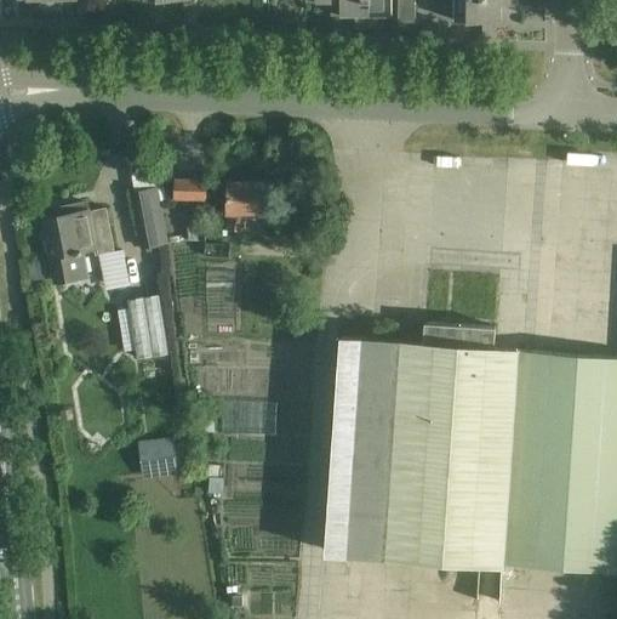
[(51,15),(50,0),(26,0),(26,3),(41,3),(43,15),(51,15)]
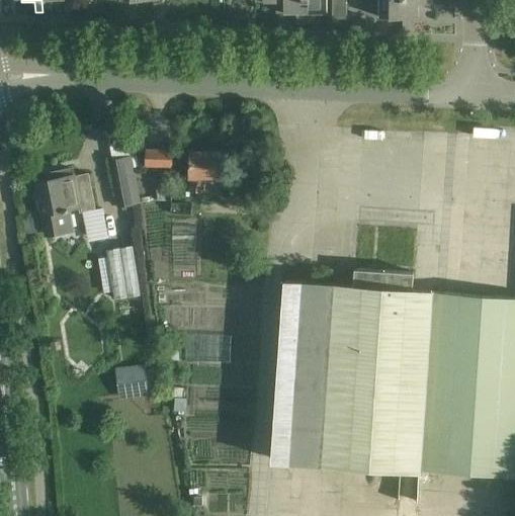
[(64,2),(64,0),(41,0),(43,12),(50,12),(50,2),(64,2)]
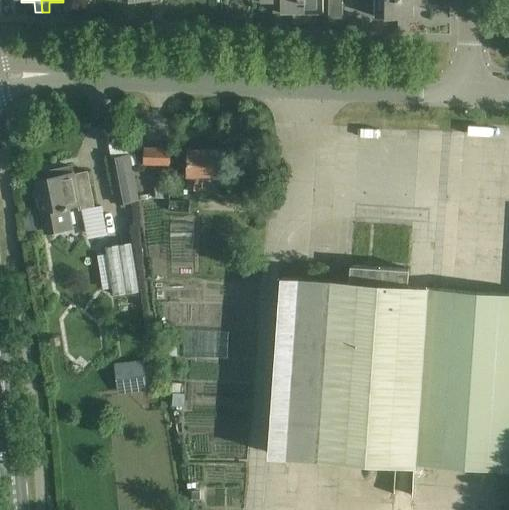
[(280,13),(279,0),(259,0),(259,3),(273,3),(273,13),(280,13)]
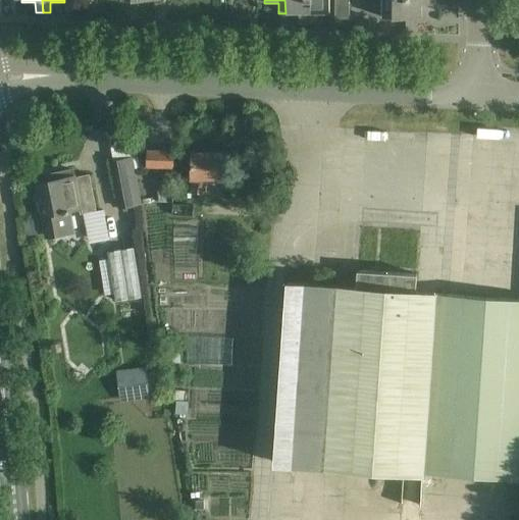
[(307,23),(307,0),(284,0),(286,13),(300,13),(300,23),(307,23)]
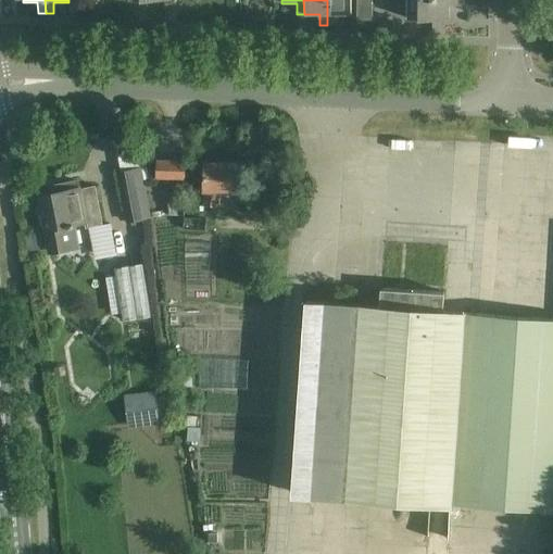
[(327,0),(327,25),(336,25),(336,15),(350,15),(350,0),(327,0)]
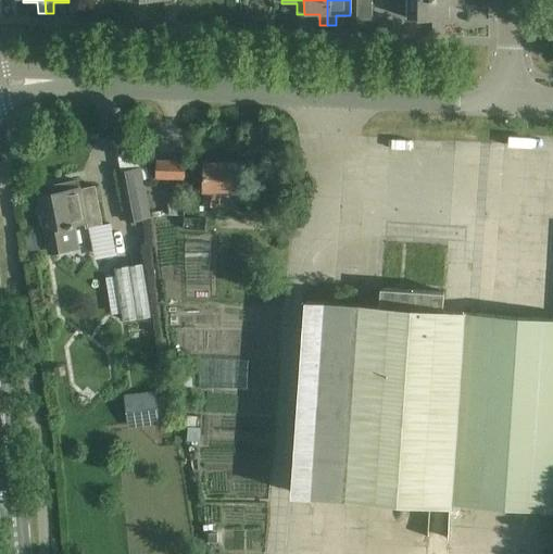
[(354,0),(355,21),(369,21),(369,0),(354,0)]
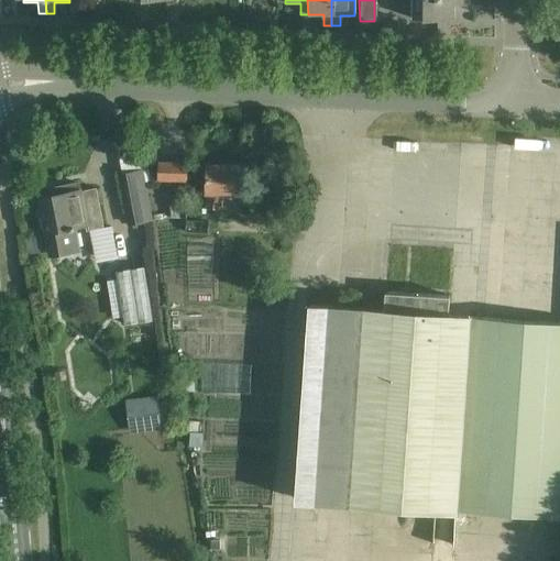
[(463,0),(410,0),(410,20),(452,20),(452,4),(464,4),(463,0)]
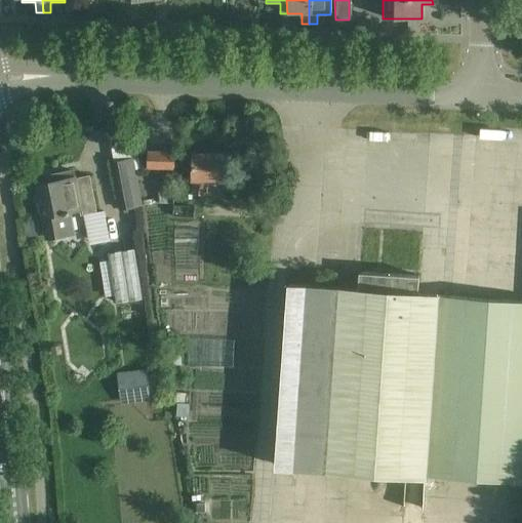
[(172,154),(146,154),(145,169),(172,170),(172,154)]
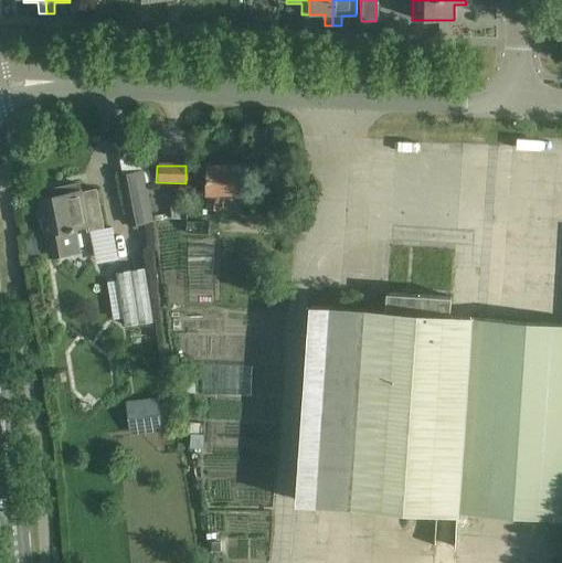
[(236,197),(236,190),(237,168),(205,167),(204,212),(219,212),(219,197),(236,197)]
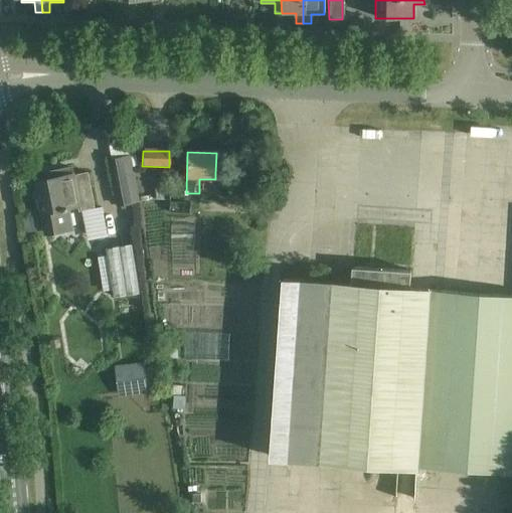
[(107,162),(117,208),(138,203),(128,157),(107,162)]
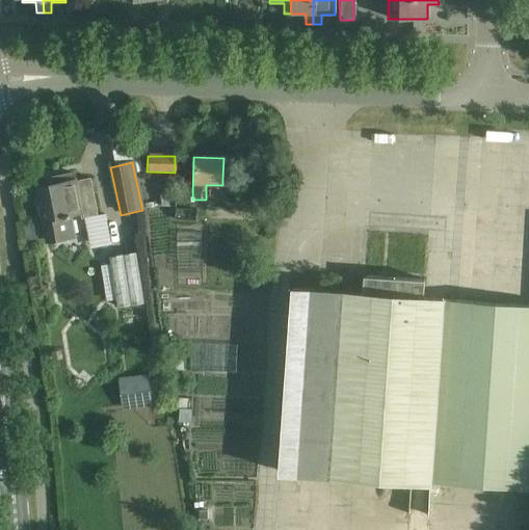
[(45,188),(35,190),(46,244),(74,239),(70,216),(79,214),(80,219),(95,216),(88,180),(73,183),(72,176),(54,179),(55,180),(44,182),(45,188)]
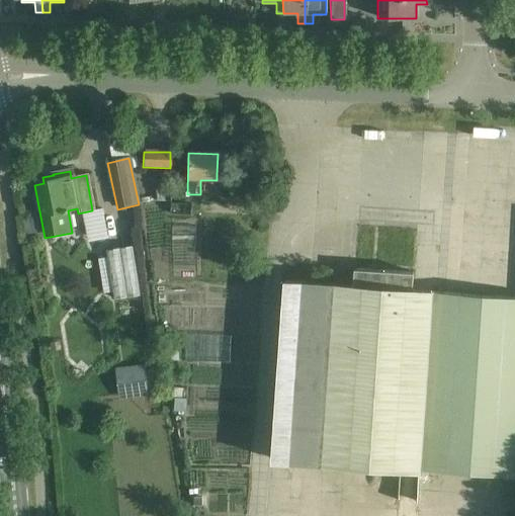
[(169,194),(169,192),(169,181),(155,181),(155,194),(169,194)]
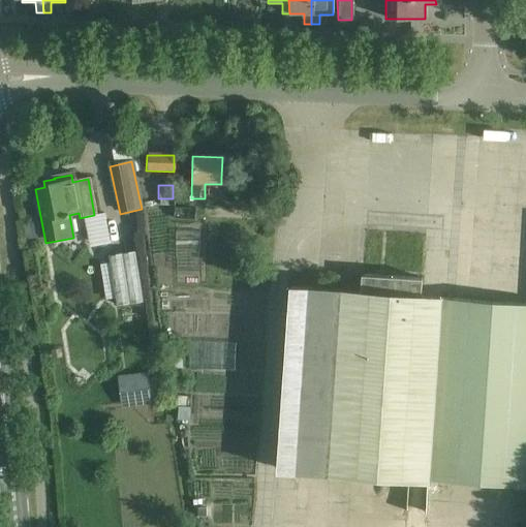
[(193,207),(174,207),(174,221),(193,221),(193,207)]
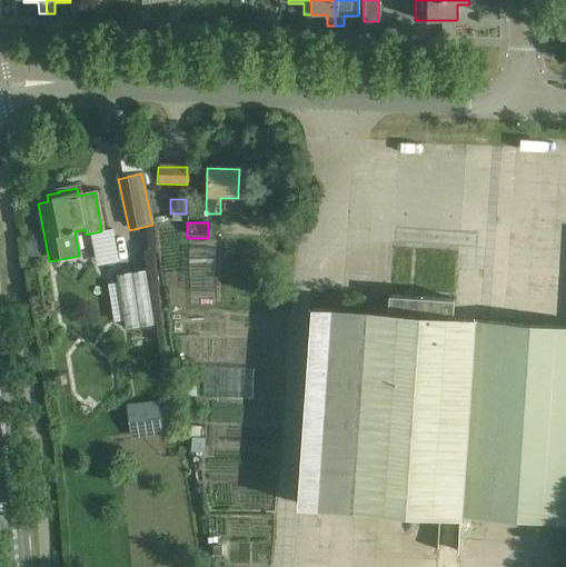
[(144,271),(116,276),(123,330),(152,327),(144,271)]
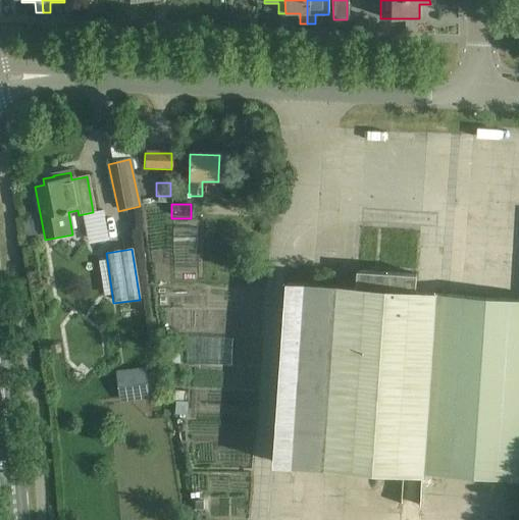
[(284,284),(272,464),(518,480),(518,301),(413,294),(414,276),(355,272),(354,290),(284,284)]
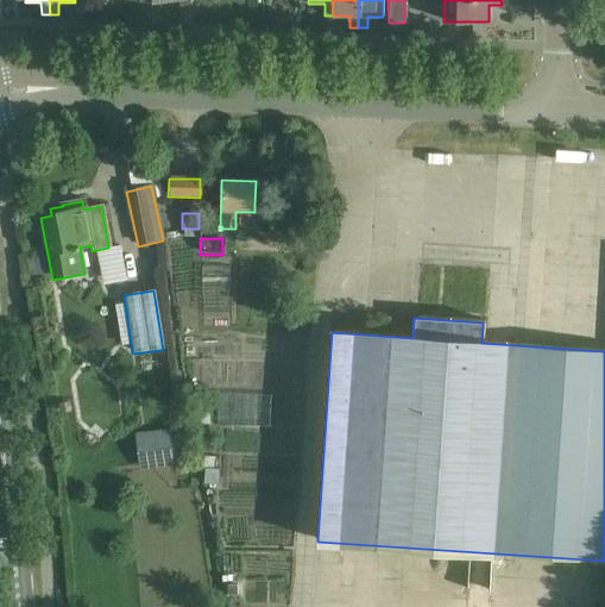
[(132,462),(162,457),(157,431),(128,435),(132,462)]
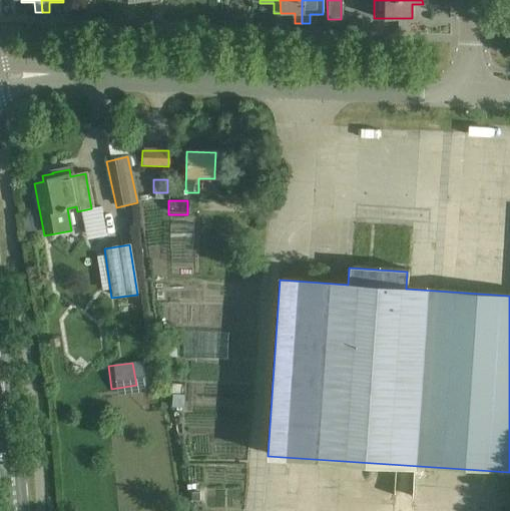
[(170,386),(169,395),(171,395),(179,396),(180,386),(170,386)]
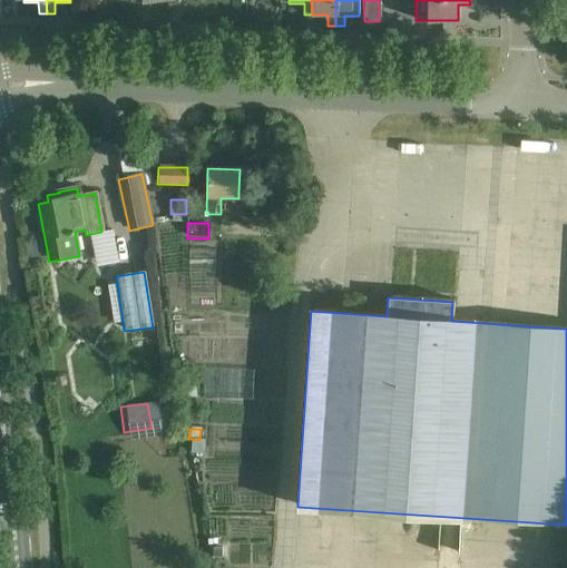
[(191,439),(189,453),(202,454),(203,440),(199,440),(191,439)]
